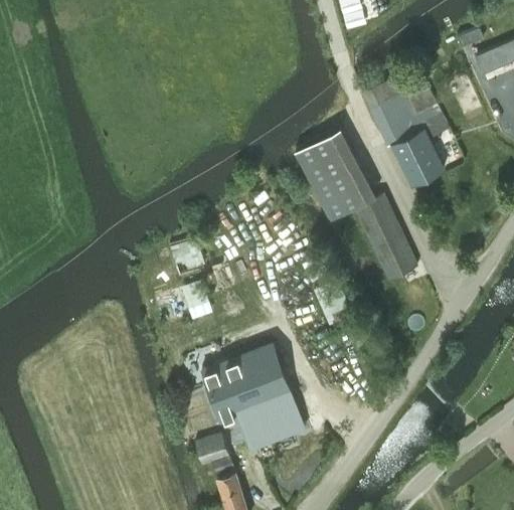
[(350,12),(345,15),(362,38),(397,12),(387,0),(363,0),(359,4),(350,12)]
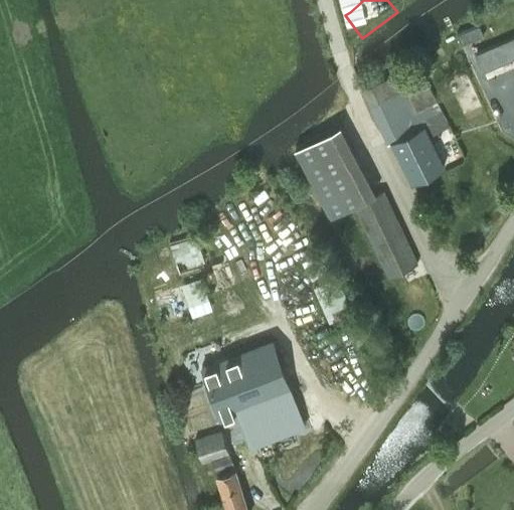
[(460,50),(483,40),(478,29),(456,40),(460,50)]
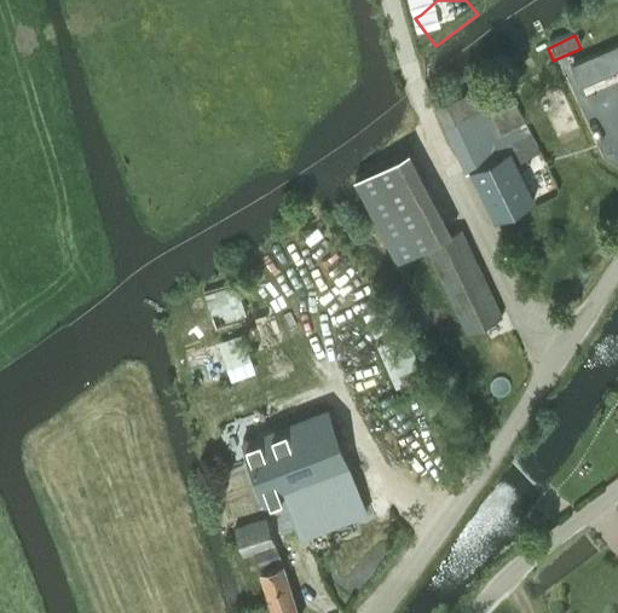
[(617,57),(591,73),(602,92),(617,81),(617,57)]
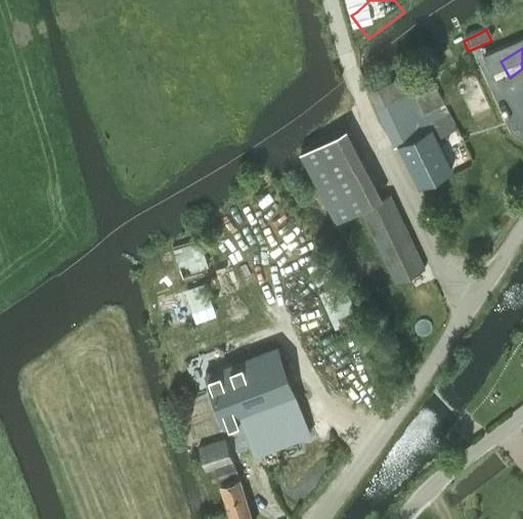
[(425,68),(366,96),(387,136),(393,150),(397,148),(418,188),(450,172),(436,142),(456,132),(425,68)]
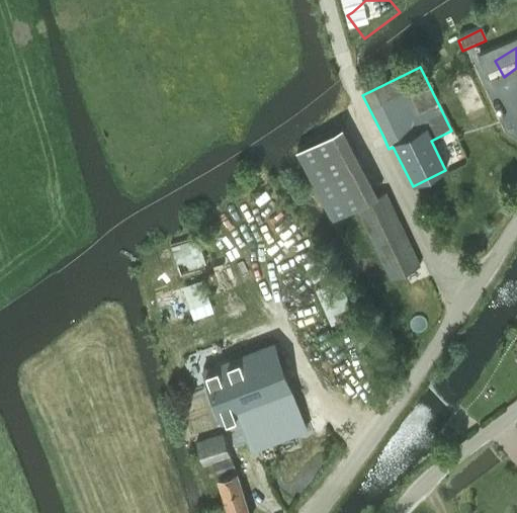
[(345,129),(295,154),(331,223),(356,210),(368,203),(377,198),(345,129)]
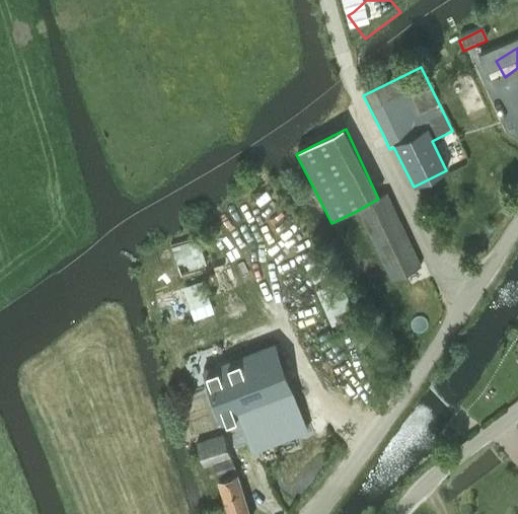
[(369,204),(357,211),(391,283),(420,269),(385,196),(378,199),(369,204)]
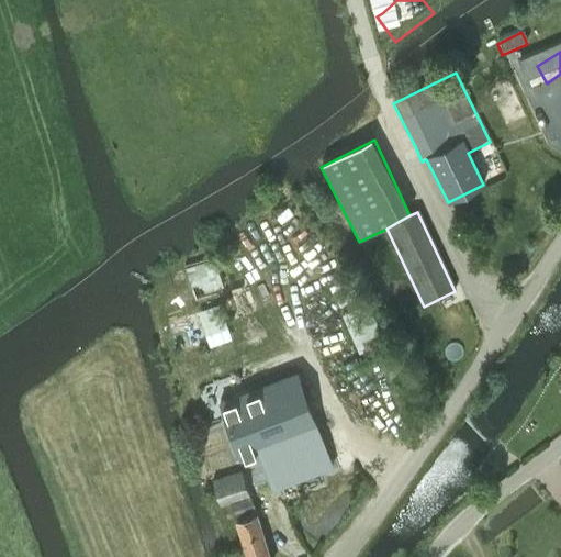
[(222,294),(212,262),(184,270),(194,303),(208,299),(222,294)]
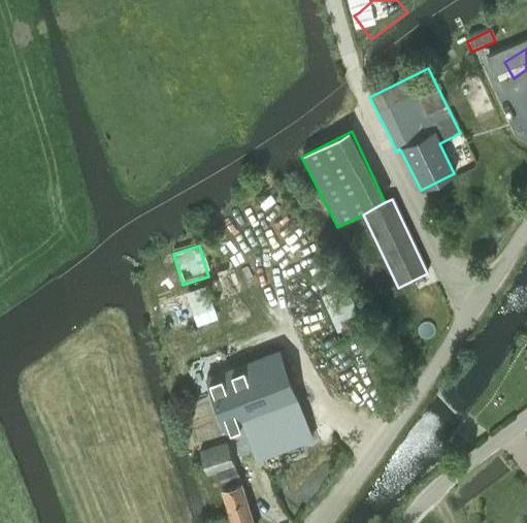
[(166,338),(213,323),(204,293),(157,308),(166,338)]
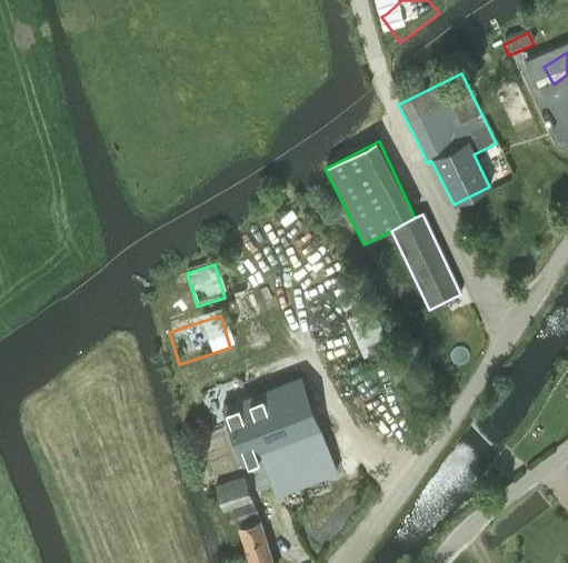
[(262,502),(335,475),(300,379),(222,408),(243,464),(255,460),(260,474),(253,478),(262,502)]
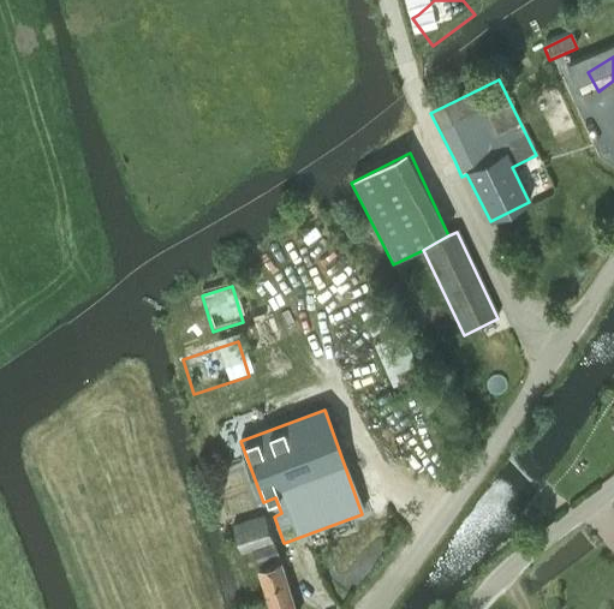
[(264,517),(232,526),(240,555),(251,553),(256,569),(278,562),(264,517)]
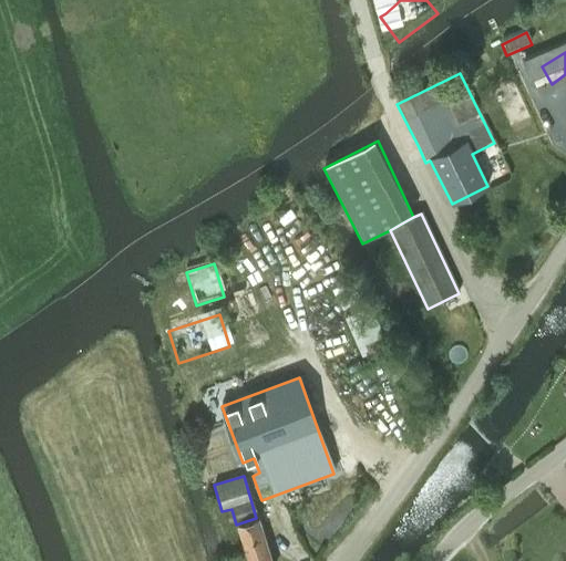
[(236,525),(247,560),(269,560),(256,518),(236,525)]
